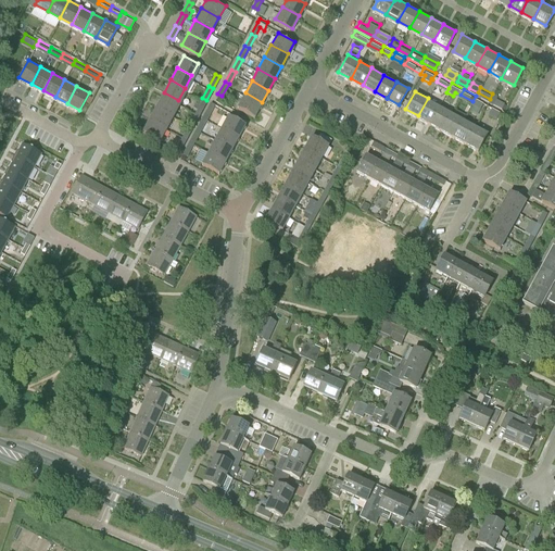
[(172,112),(178,100),(164,92),(158,104),(172,112)]
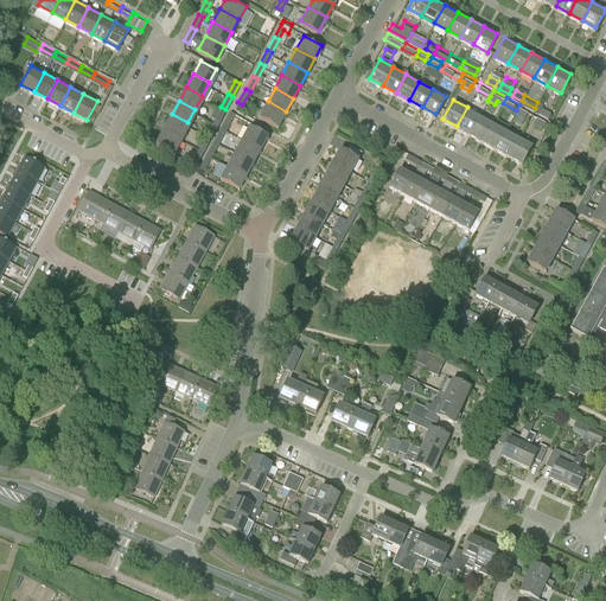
[(279,125),(286,112),(268,101),(260,115),(279,125)]
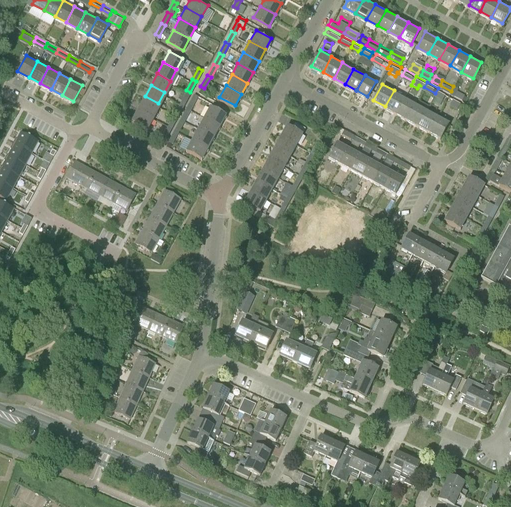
[(438,88),(435,93),(442,97),(445,92),(438,88)]
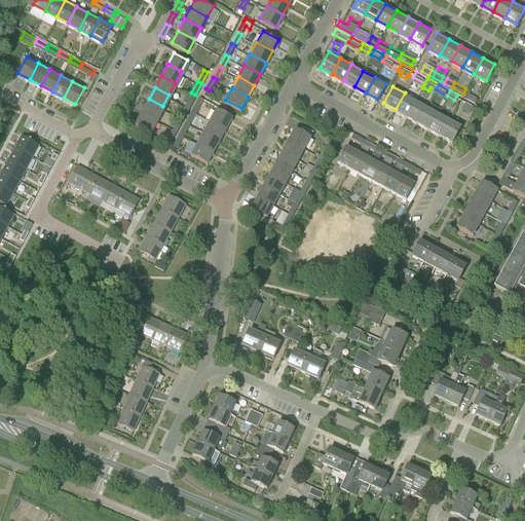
[(475,100),(478,95),(471,90),(466,96),(475,100)]
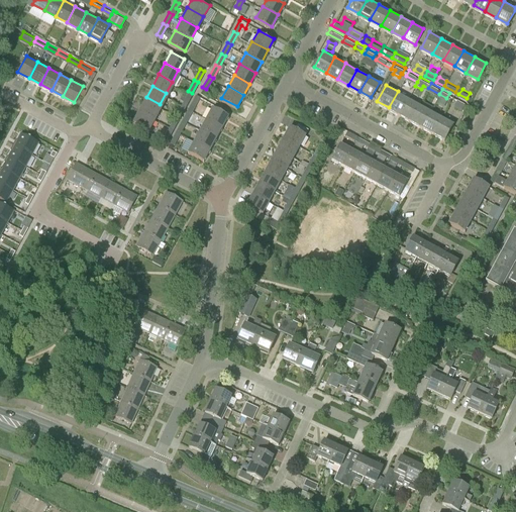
[(186,104),(192,93),(188,91),(182,102),(186,104)]
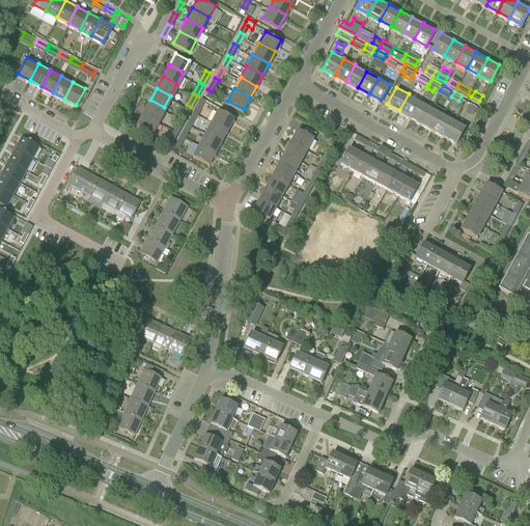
[(411,116),(420,100),(409,93),(399,110),(411,116)]
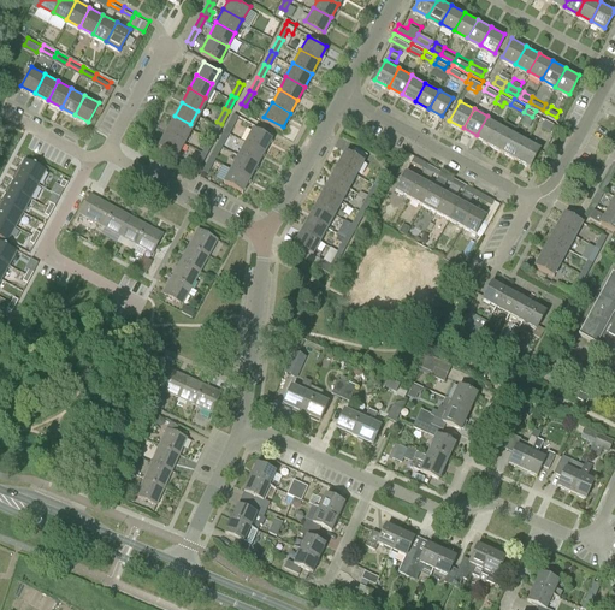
[(225,128),(230,130),(238,112),(235,110),(225,128)]
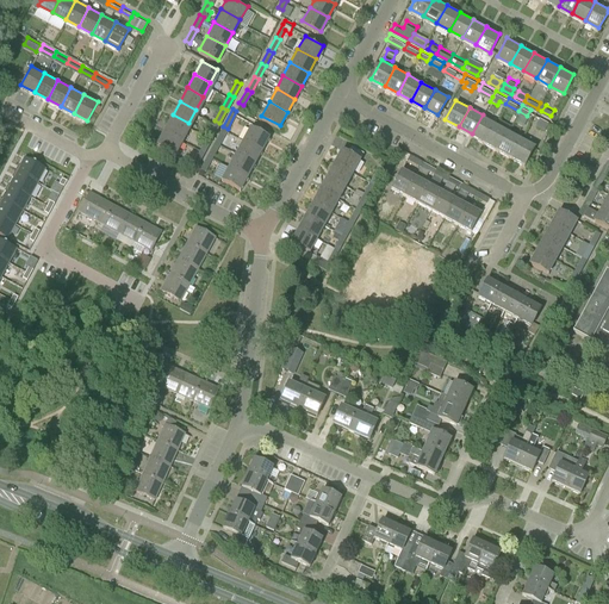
[(181,136),(188,123),(173,114),(166,128),(181,136)]
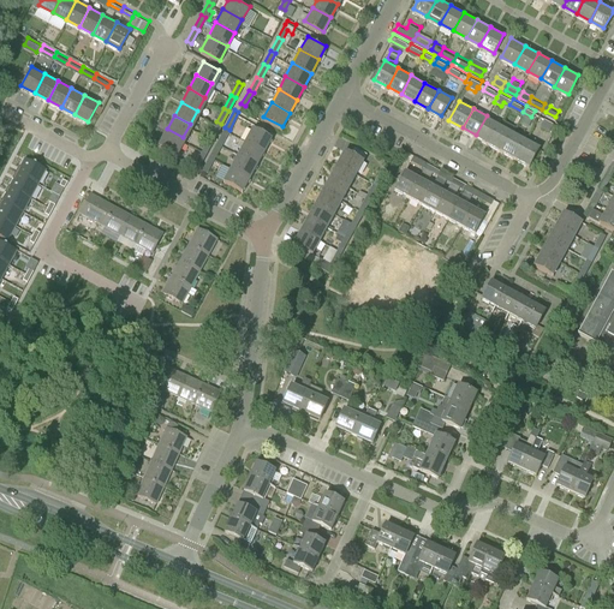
[(489,142),(500,124),(487,115),(476,135),(489,142)]
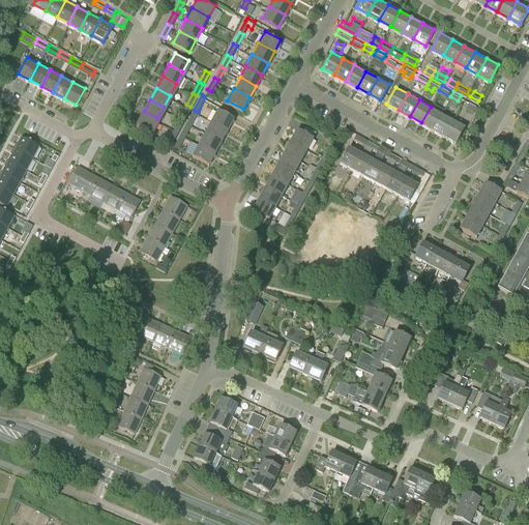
[(477,111),(480,106),(476,104),(469,99),(466,106),(473,109),(477,111)]
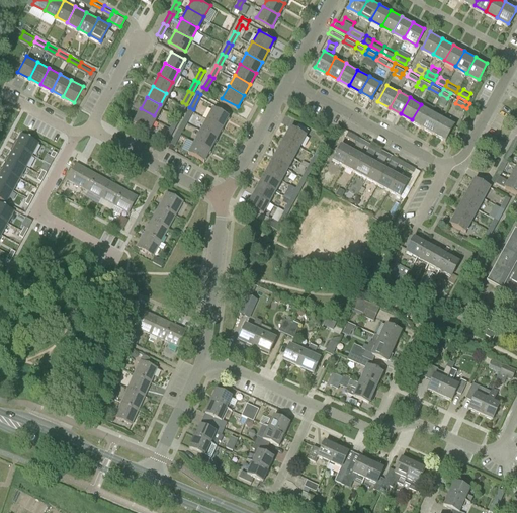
[(180,115),(186,104),(182,102),(176,113),(180,115)]
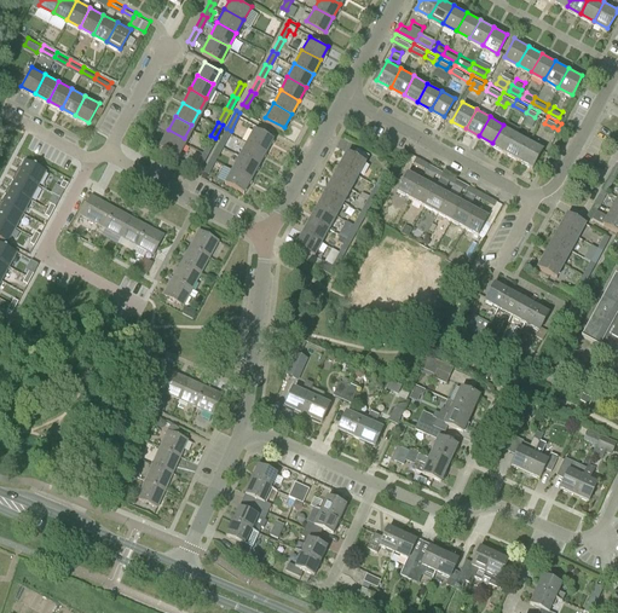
[(247,139),(266,149),(275,136),(255,125),(247,139)]
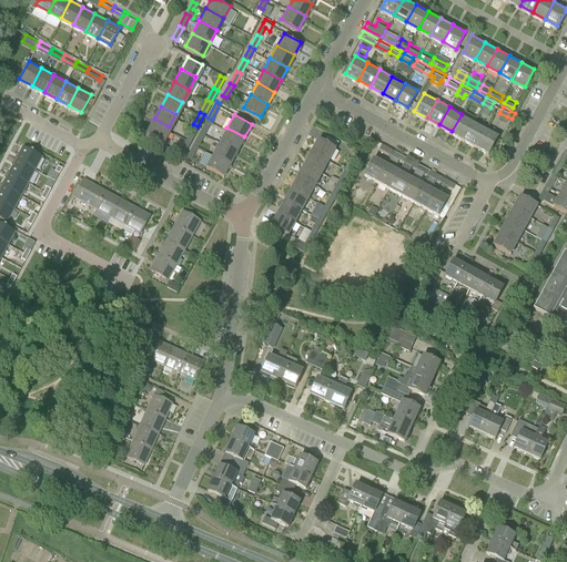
[(464,138),(474,121),(462,114),(452,131),(464,138)]
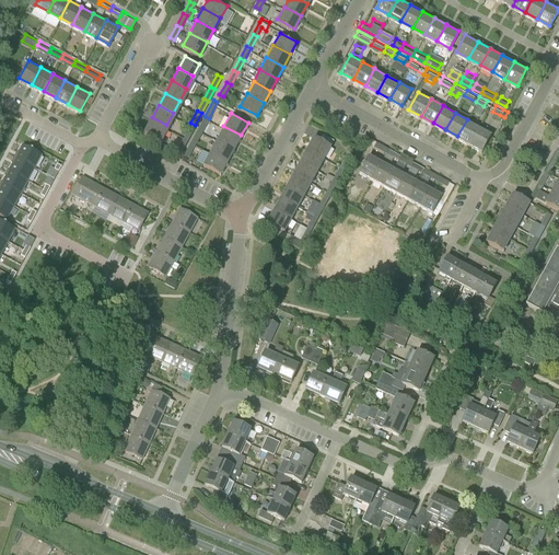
[(202,130),(209,118),(205,116),(198,128),(202,130)]
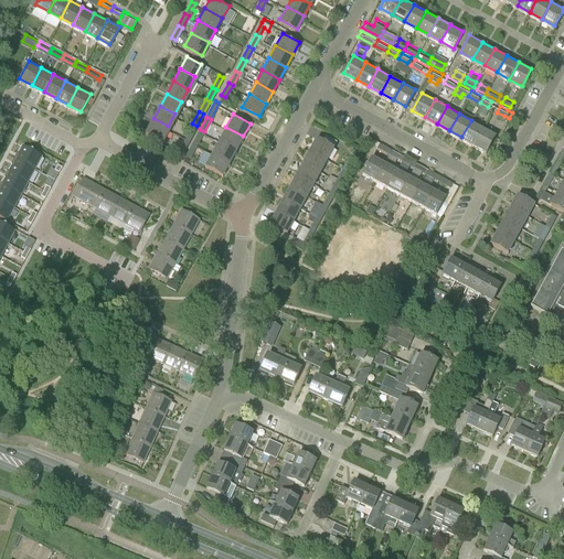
[(160,138),(168,126),(153,118),(146,130),(160,138)]
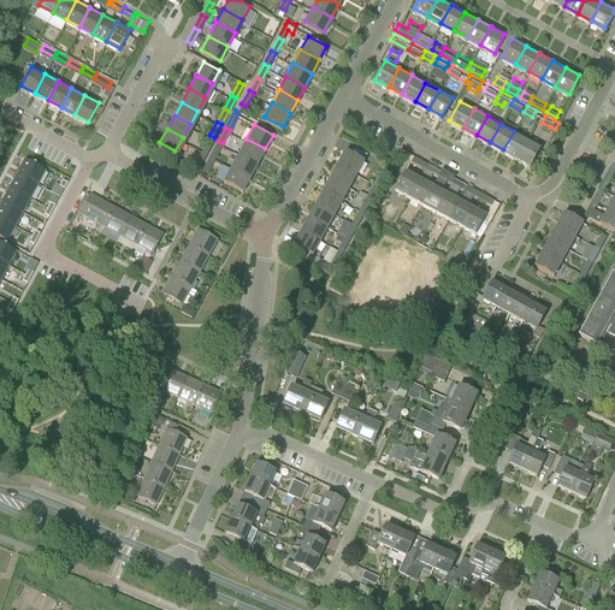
[(518,157),(527,138),(514,131),(503,149),(518,157)]
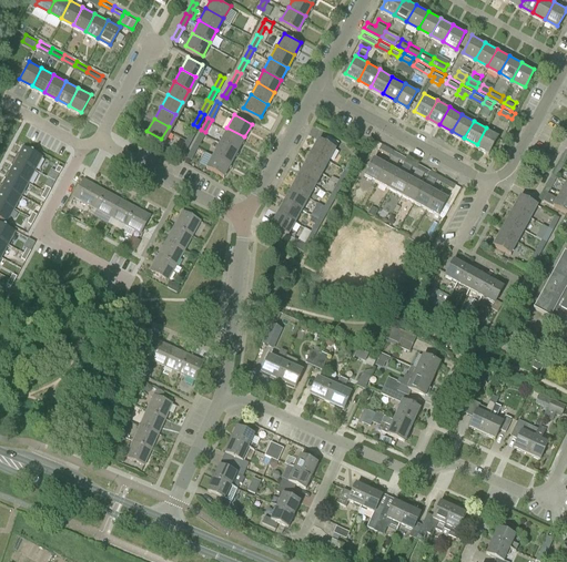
[(191,139),(198,126),(193,124),(186,136),(191,139)]
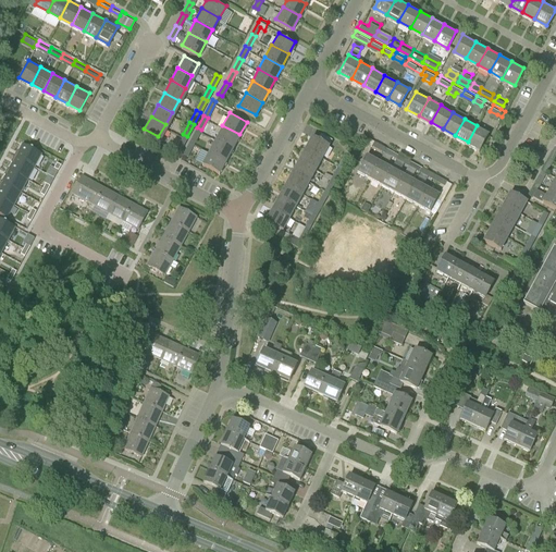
[(233,147),(239,134),(222,125),(217,137),(233,147)]
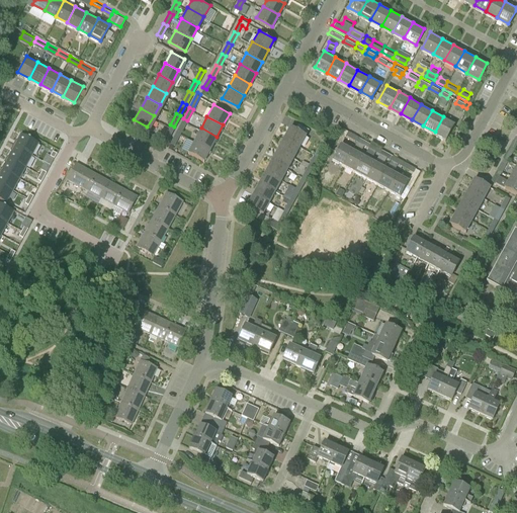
[(443,116),(435,132),(446,138),(454,122),(443,116)]
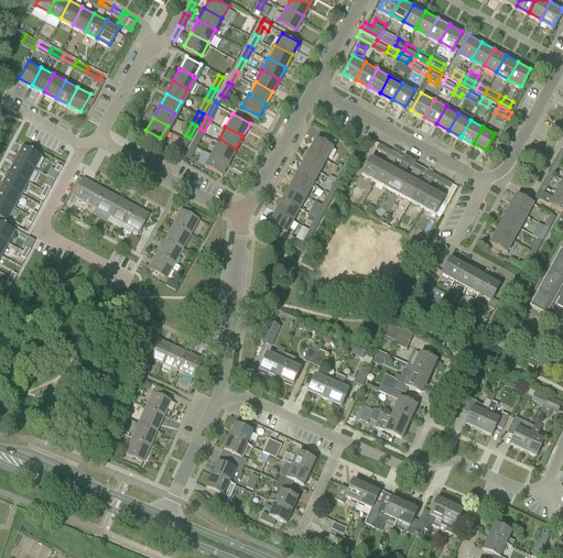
[(197,142),(204,131),(199,129),(193,140),(197,142)]
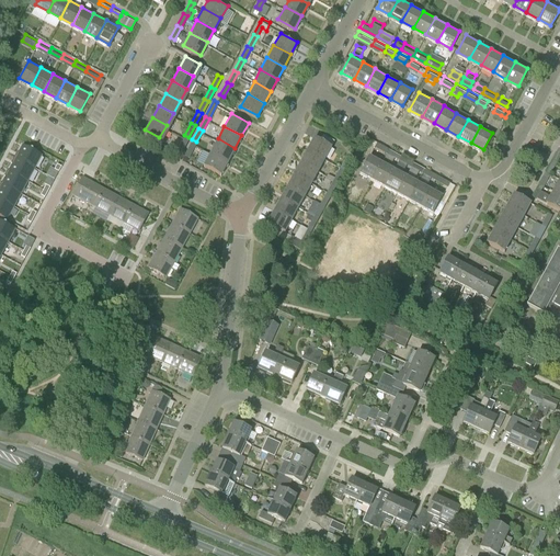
[(308,147),(326,156),(332,144),(315,134),(308,147)]
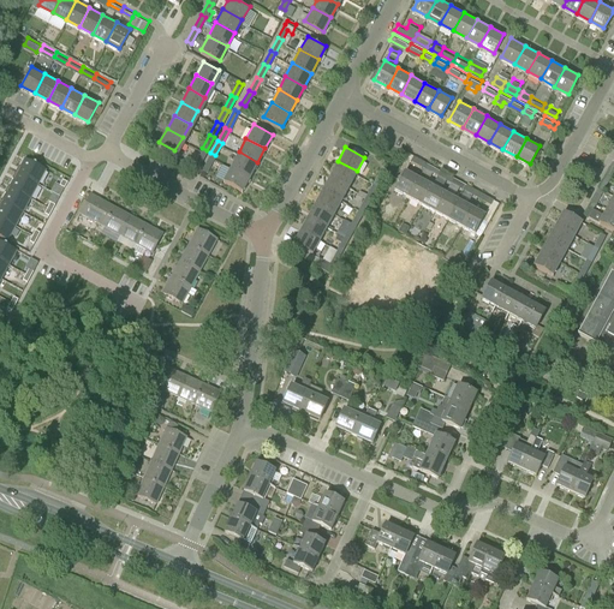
[(198,165),(207,150),(202,148),(195,162),(198,165)]
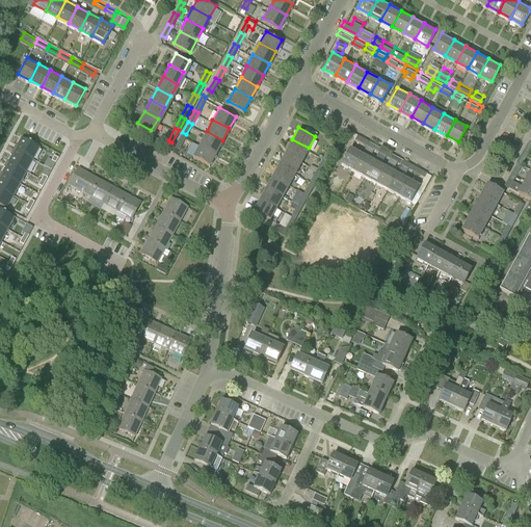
[(216,152),(222,140),(207,131),(201,142),(216,152)]
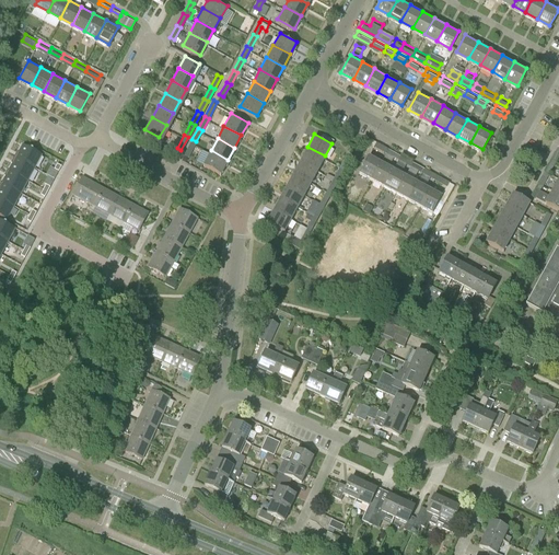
[(189,154),(196,141),(191,139),(185,152),(189,154)]
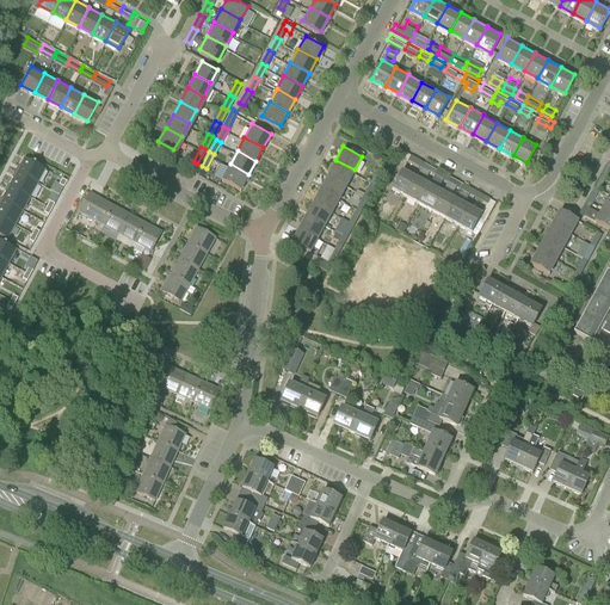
[(408,156),(418,161),(420,156),(411,152),(408,156)]
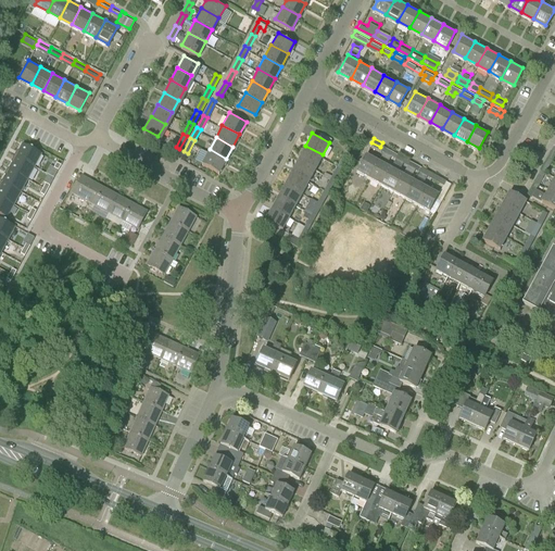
[(23,139),(15,152),(35,162),(41,150),(23,139)]
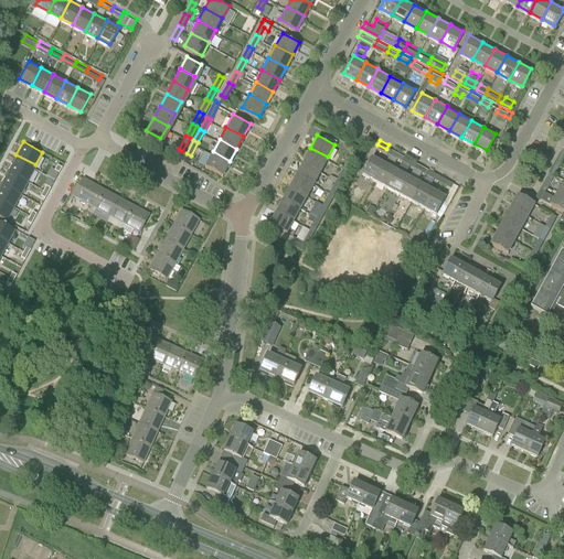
[(403,158),(405,153),(393,147),(391,151),(390,151),(387,156),(396,159),(398,156),(403,158)]
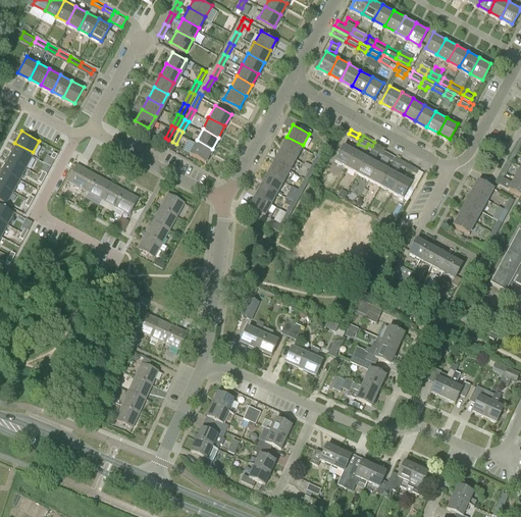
[(297,156),(303,145),(287,137),(280,148),(297,156)]
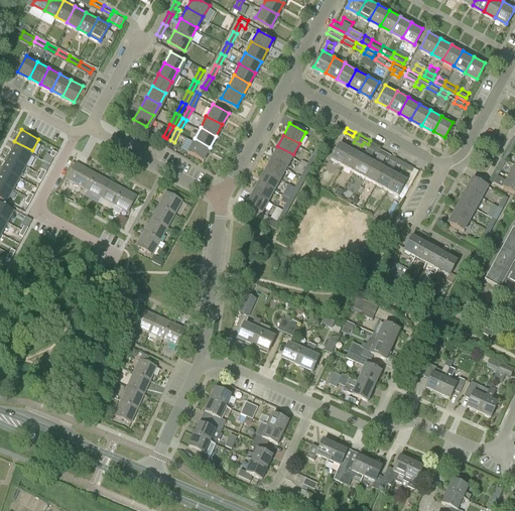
[(204,158),(210,147),(195,138),(187,150),(204,158)]
